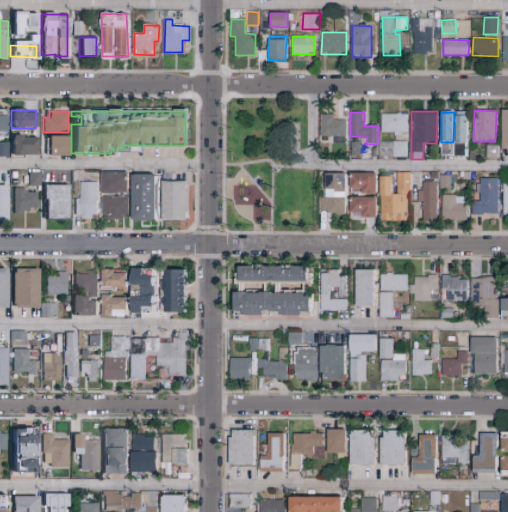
[(468,112),(456,112),(455,143),(467,143),(468,112)]
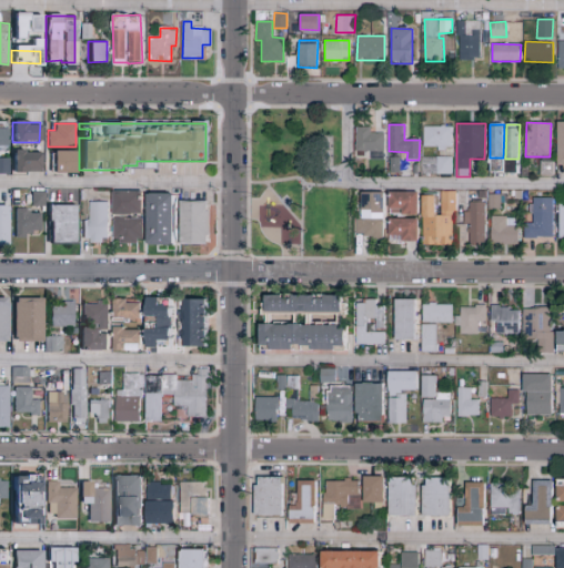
[(371,128),(355,127),(355,151),(370,152),(370,158),(383,158),(384,133),(371,132),(371,128)]
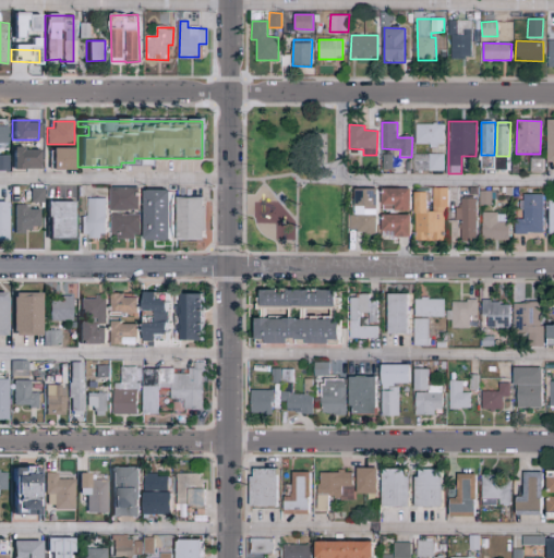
[(416,124),(417,146),(444,145),(444,124),(416,124)]
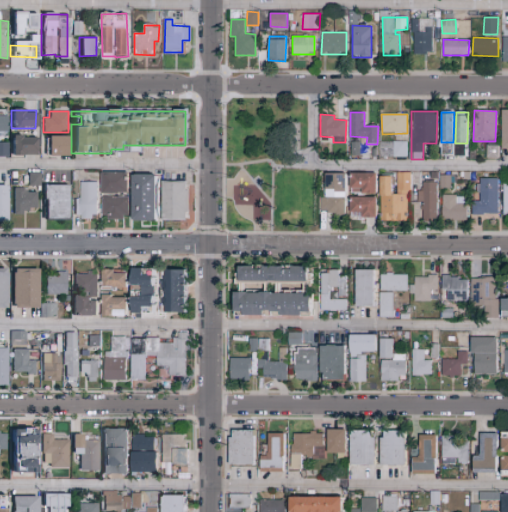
[(11,155),(36,155),(35,136),(11,136),(11,155)]
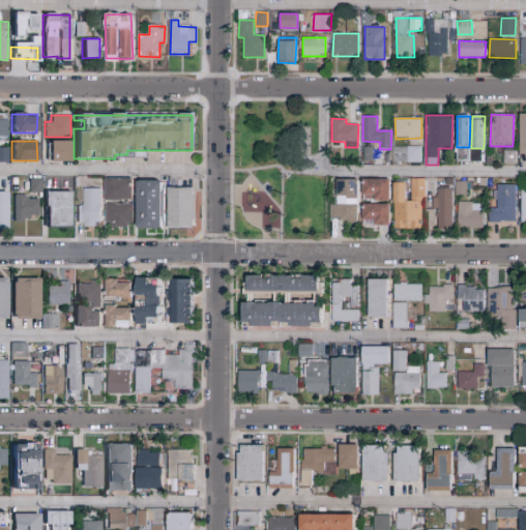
[(69,141),(49,141),(49,162),(69,162),(69,141)]
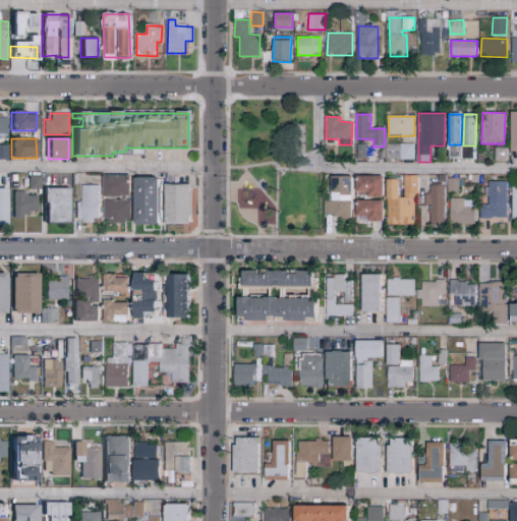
[(414,145),(386,143),(386,160),(413,160),(414,145)]
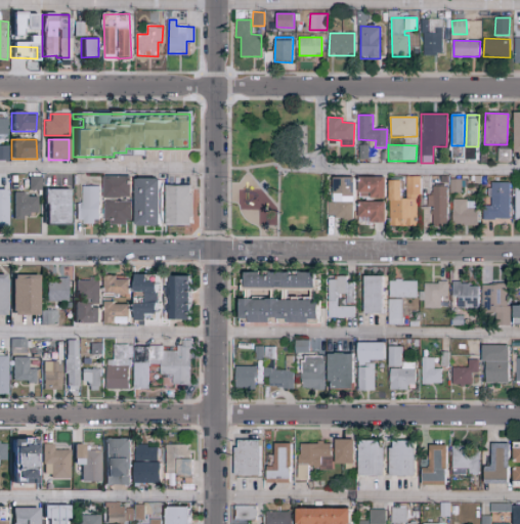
[(8,145),(0,145),(0,160),(8,161),(8,145)]
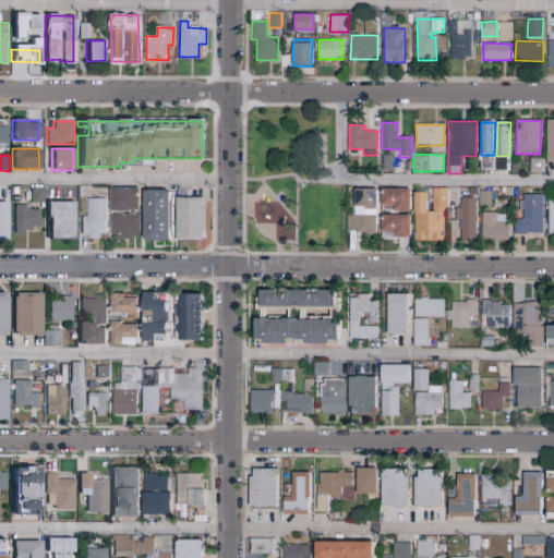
[(531,172),(543,171),(543,158),(531,158),(531,172)]
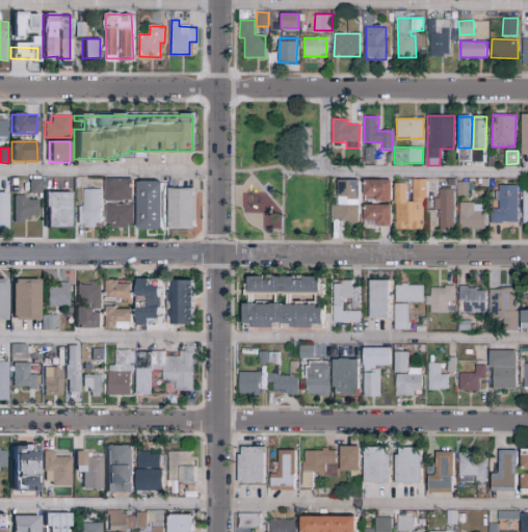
[(42,179),(29,179),(29,192),(42,192),(42,179)]
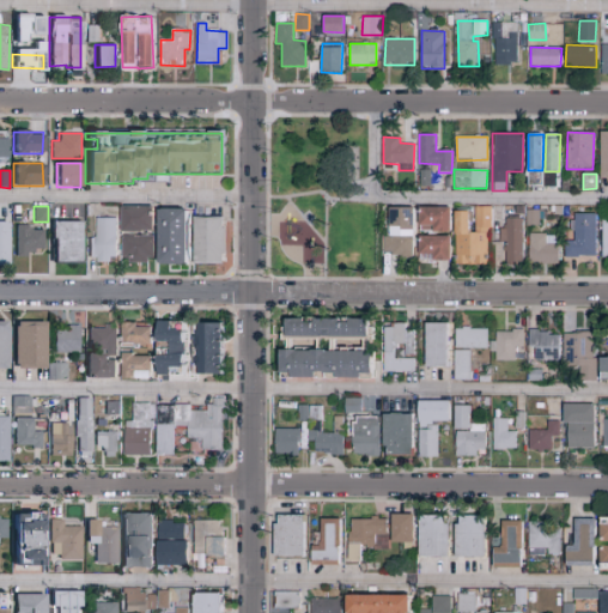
[(151,206),(121,207),(122,232),(152,231),(151,206)]
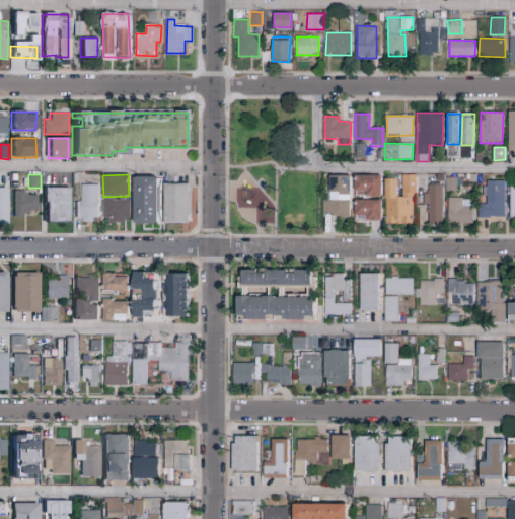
[(386,179),(386,224),(412,224),(412,194),(417,194),(417,175),(400,175),(400,179),(386,179)]
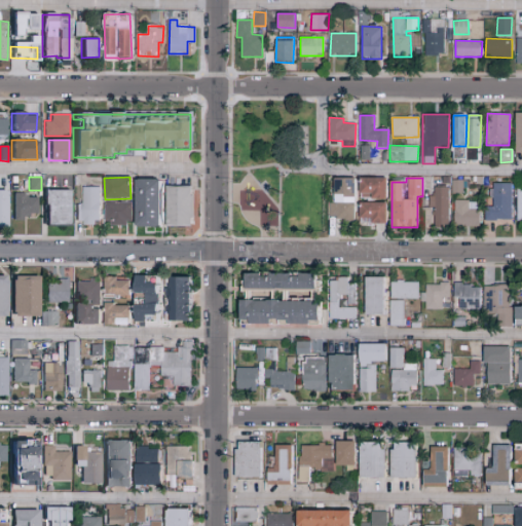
[(356,179),(334,179),(334,203),(330,203),(329,219),(355,219),(356,179)]
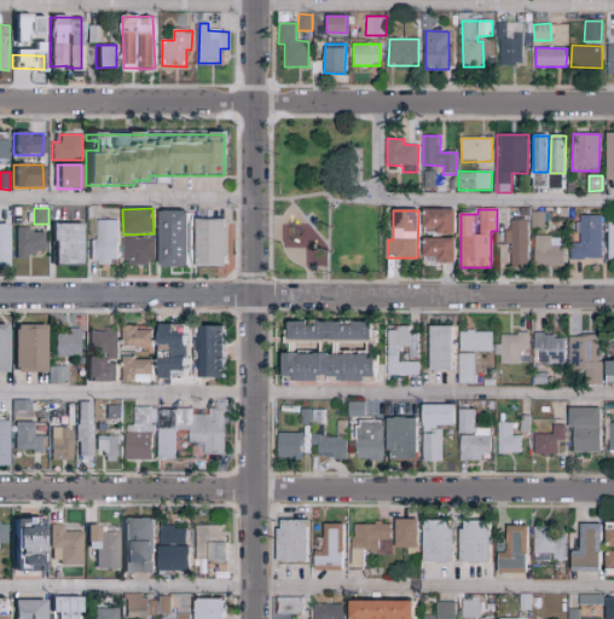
[(455,210),(423,210),(423,227),(439,227),(439,236),(455,236),(455,210)]
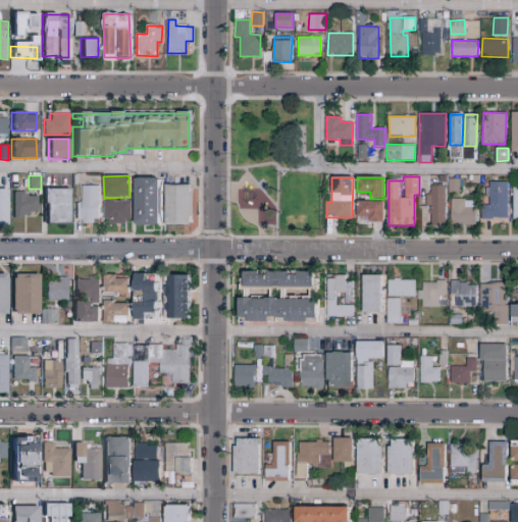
[(135,178),(135,225),(159,225),(160,178),(135,178)]
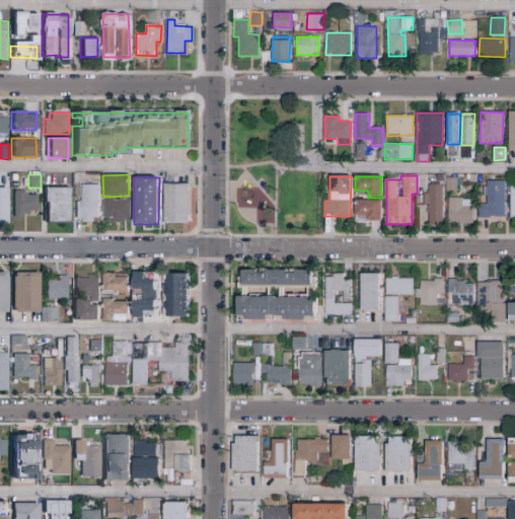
[(479,204),(479,217),(506,217),(505,180),(486,181),(487,204),(479,204)]
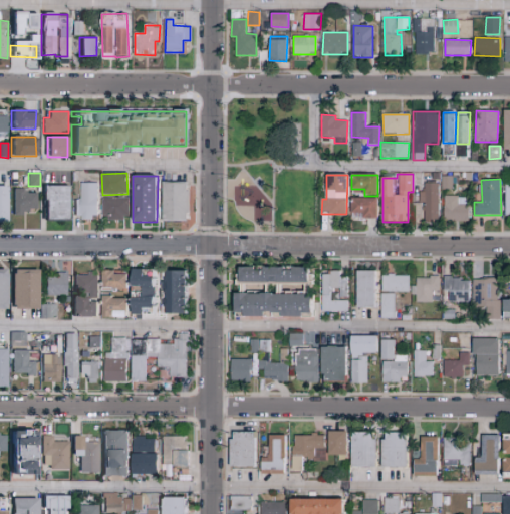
[(188,221),(189,183),(163,182),(162,221),(188,221)]
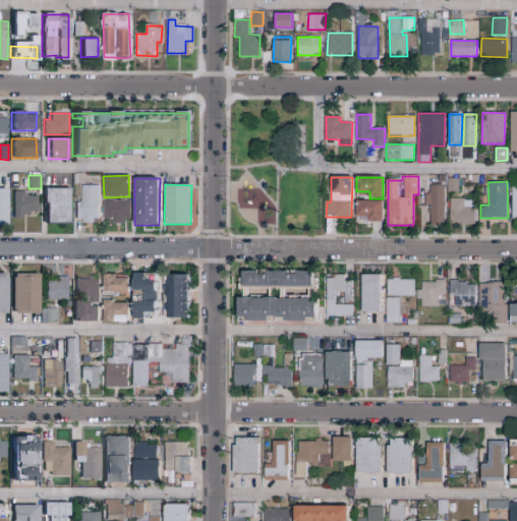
[(75,220),(99,221),(100,185),(81,185),(81,201),(75,201),(75,220)]
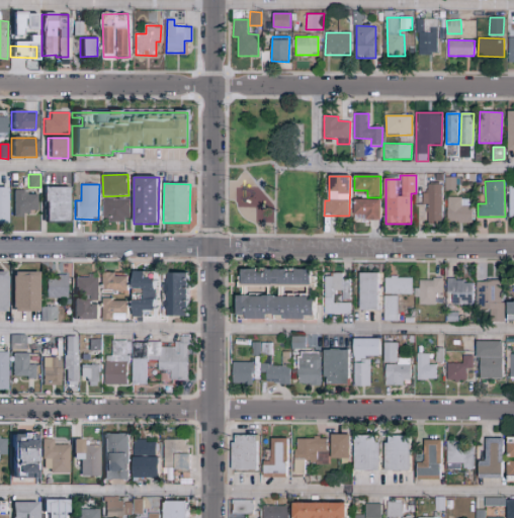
[(442,184),(427,185),(427,192),(422,192),(423,203),(427,203),(428,223),(442,223),(442,184)]
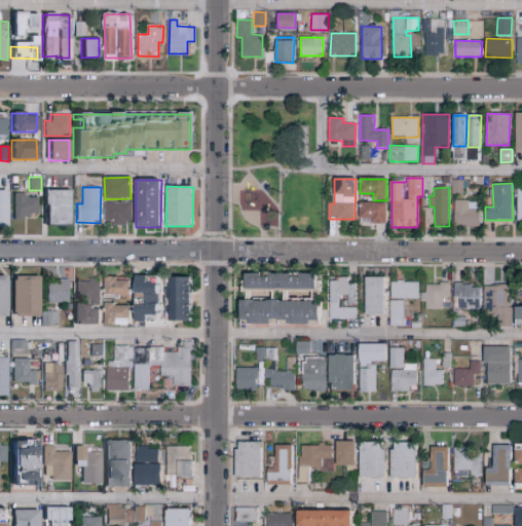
[(69,189),(44,190),(44,225),(70,225),(69,189)]
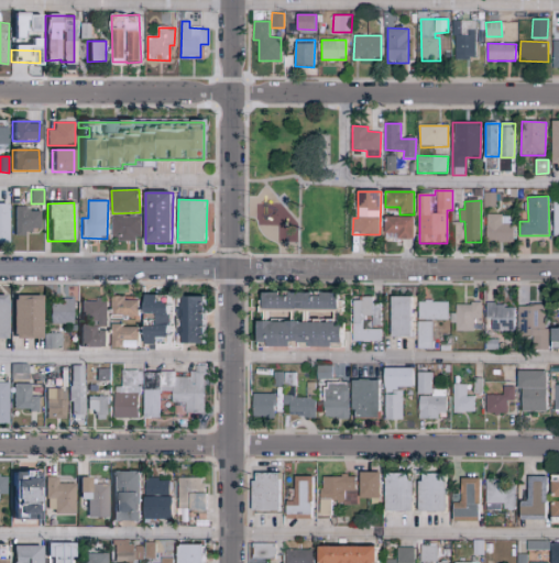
[(40,211),(26,211),(26,206),(14,206),(14,236),(24,236),(24,230),(40,230),(40,211)]
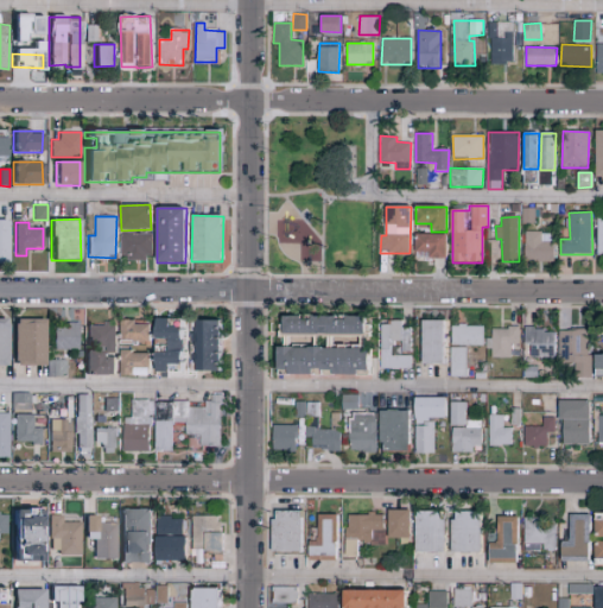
[(525,260),(553,261),(554,233),(525,232),(525,260)]
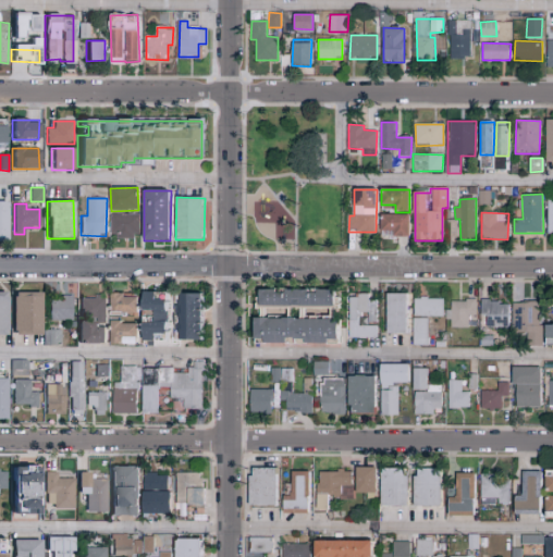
[(139,236),(139,213),(111,213),(112,237),(139,236)]
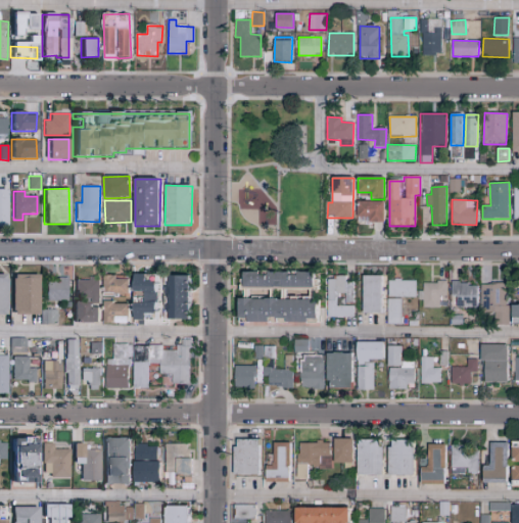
[(385,202),(359,201),(358,220),(369,220),(369,223),(384,223),(385,202)]
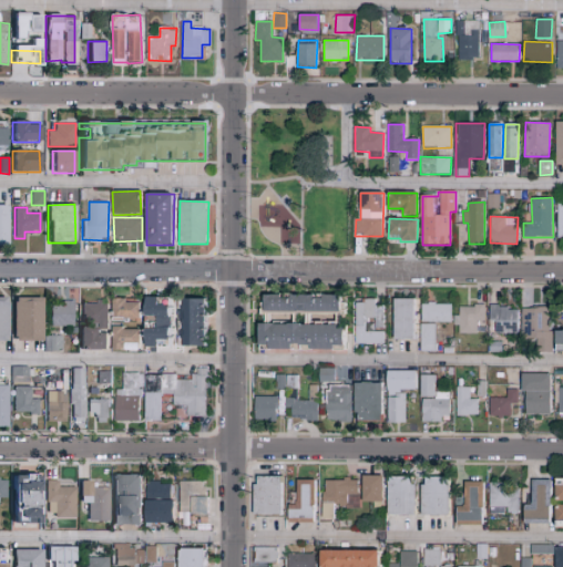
[(340,311),(340,292),(264,292),(264,310),(340,311)]
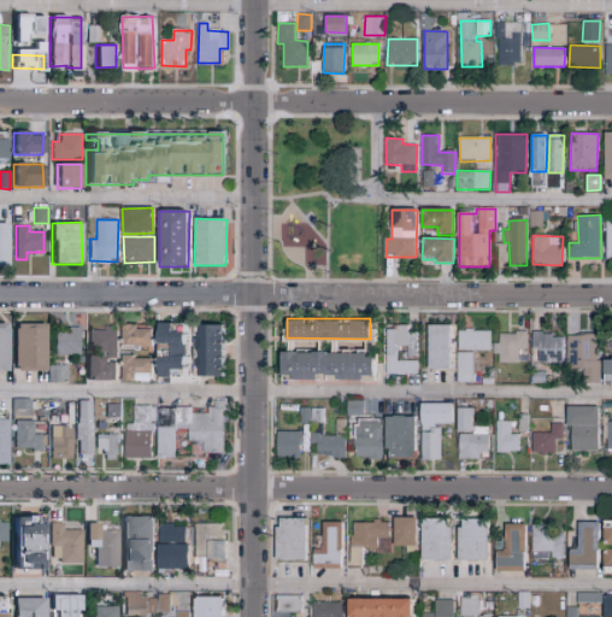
[(43,369),(43,322),(13,321),(13,369),(43,369)]
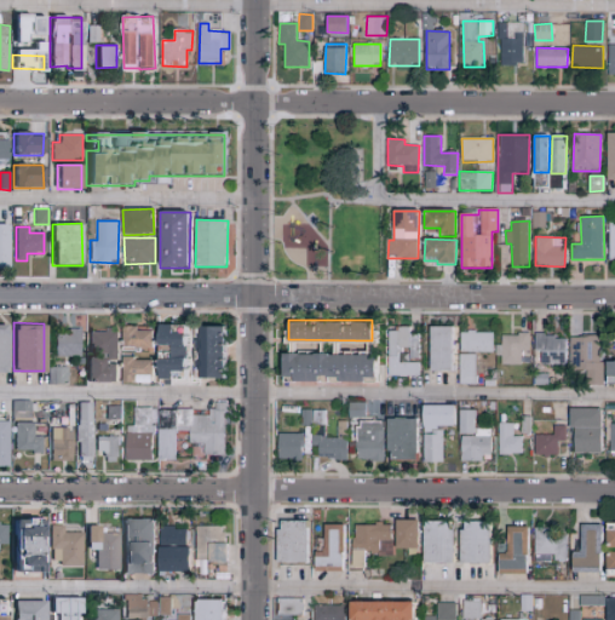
[(159,378),(172,378),(172,371),(185,369),(185,331),(172,332),(172,322),(159,323),(159,343),(172,342),(172,357),(159,357),(159,378)]
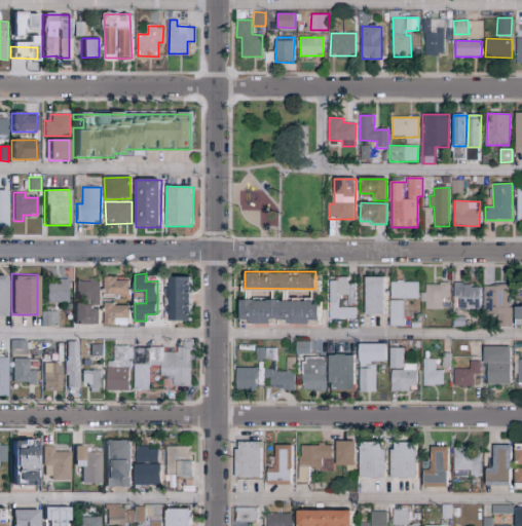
[(191,275),(171,274),(170,320),(190,320),(191,275)]
